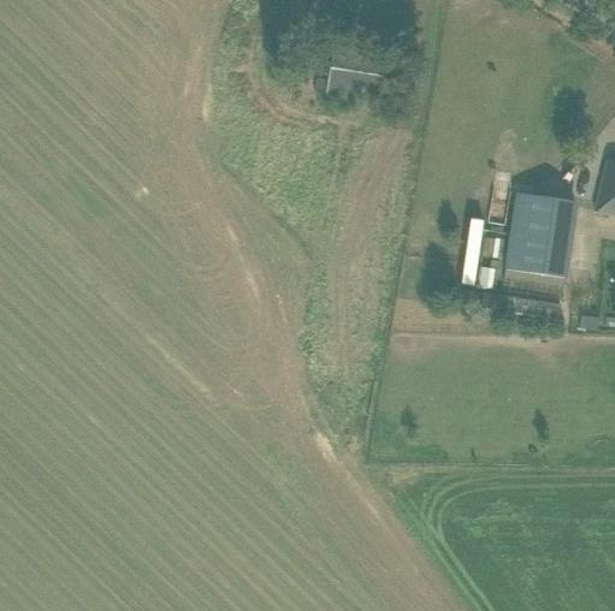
[(303,36),(296,83),(389,98),(395,49),(303,36)]
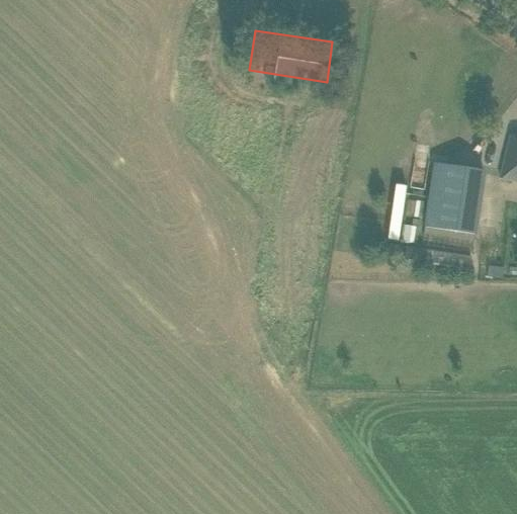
[(516,179),(516,135),(510,134),(500,175),(516,179)]
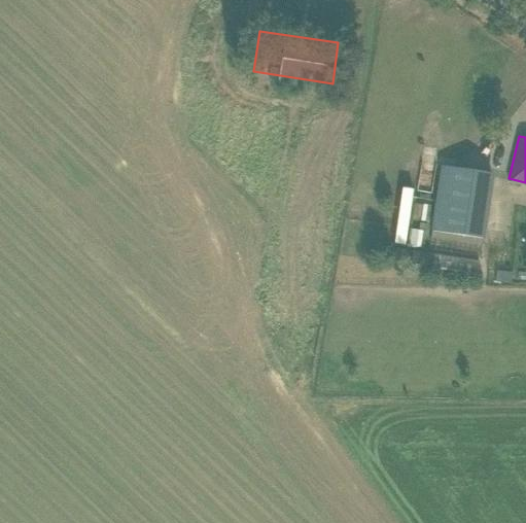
[(431,229),(481,236),(490,172),(441,165),(431,229)]
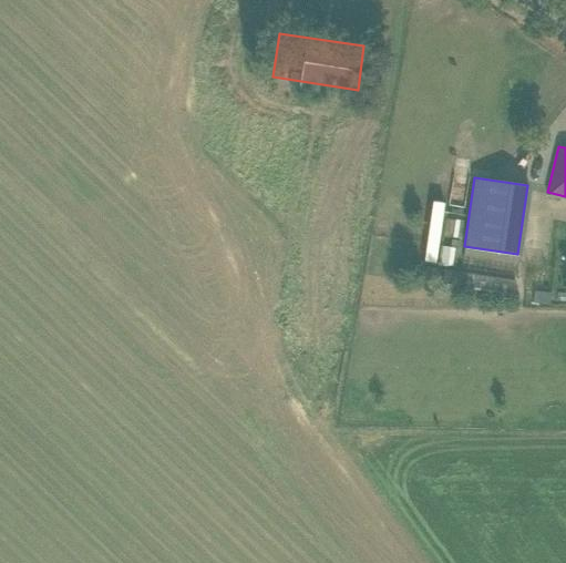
[(443,216),(441,233),(459,236),(461,219),(443,216)]
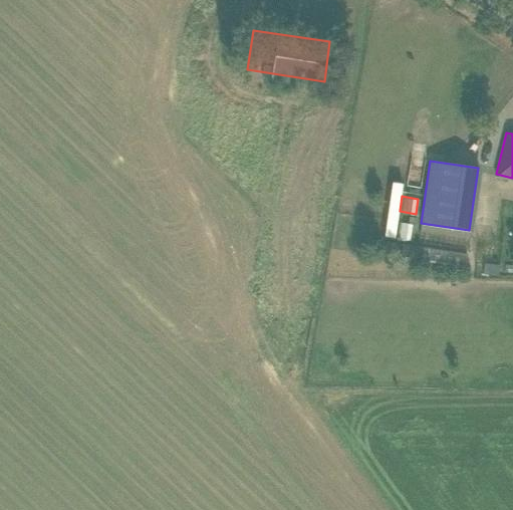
[(399,221),(397,236),(412,238),(414,223),(399,221)]
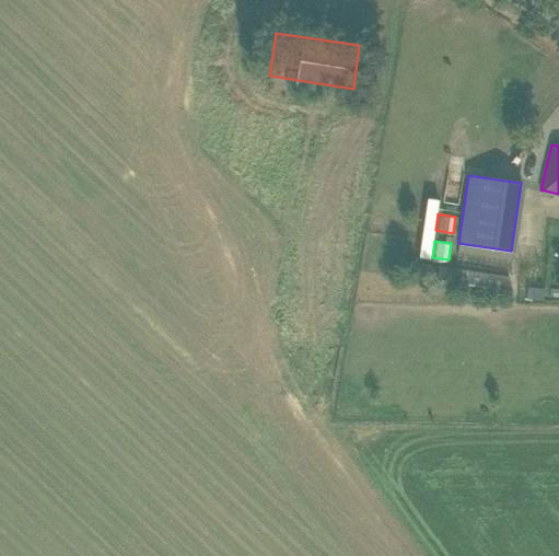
[(461,270),(461,280),(490,279),(489,269),(461,270)]
